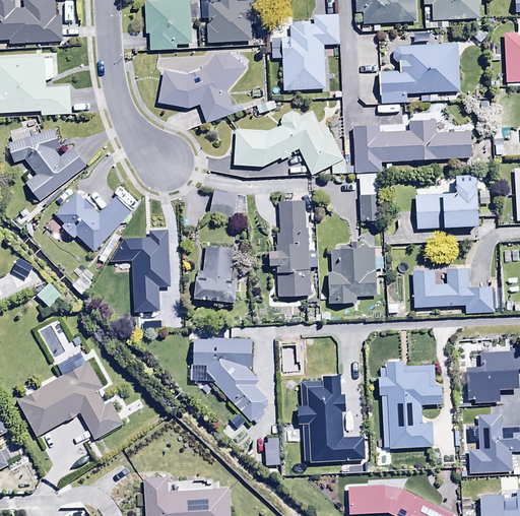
[(0,0),(0,39),(9,39),(9,42),(62,41),(61,16),(56,16),(55,0),(22,0),(23,9),(14,9),(13,0),(0,0)]
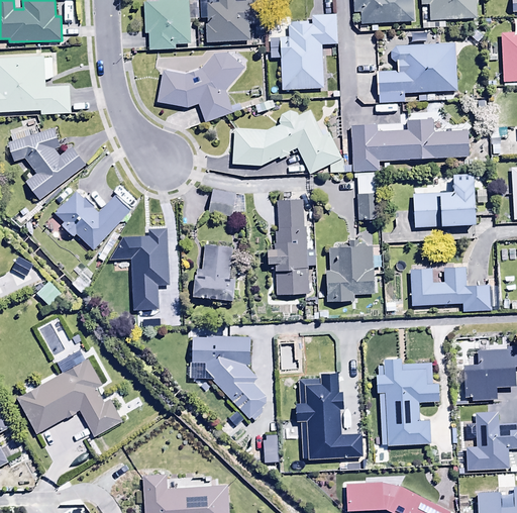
[(160,1),(143,1),(145,33),(148,33),(149,48),(176,47),(176,43),(190,43),(189,0),(177,0),(160,0),(160,1)]
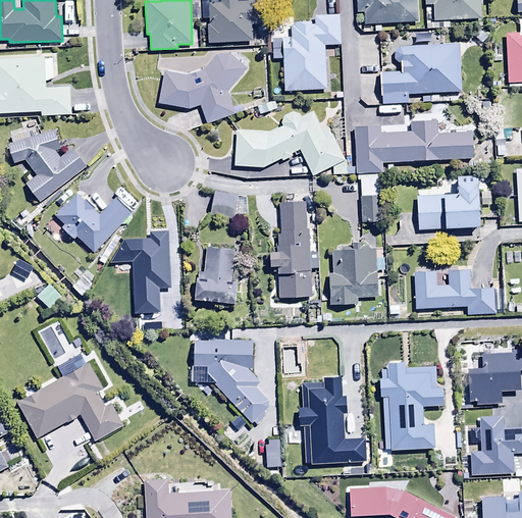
[(220,0),(220,2),(208,3),(209,42),(252,41),(252,23),(264,23),(264,1),(239,1),(239,0),(220,0)]
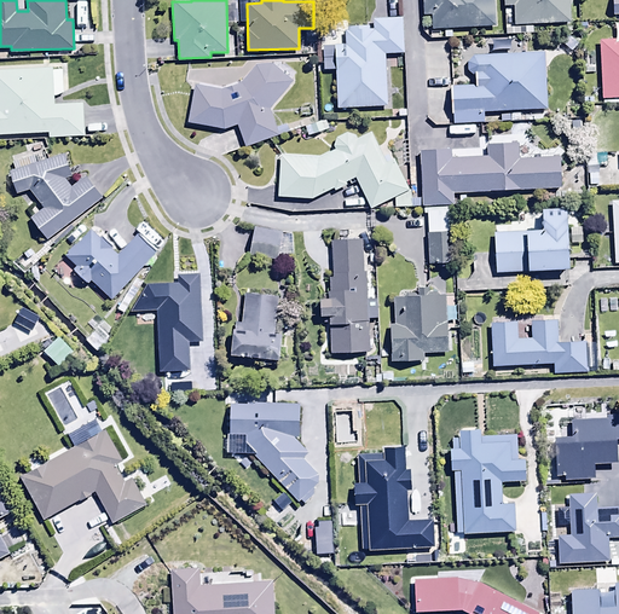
[(433,13),(433,27),(495,23),(492,0),(422,0),(423,13),(433,13)]
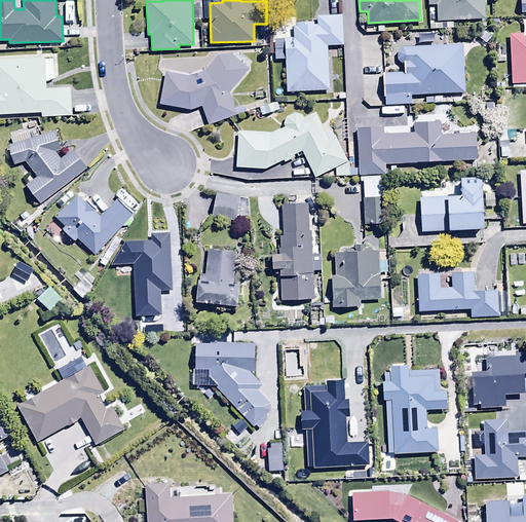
[(427,0),(428,5),(437,4),(438,21),(484,17),(483,0),(427,0)]
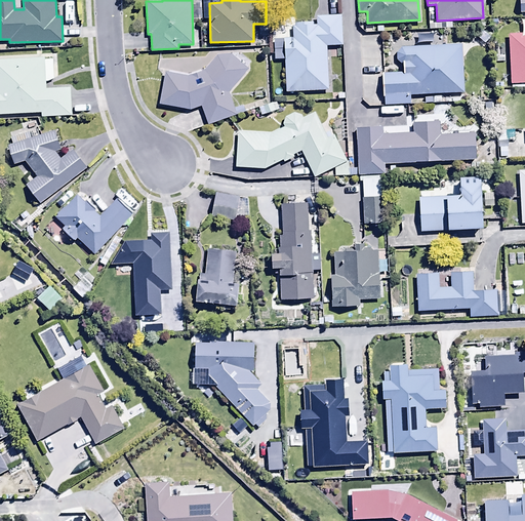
[(293,37),(284,38),(287,92),(329,89),(326,44),(341,43),(340,14),(317,15),(317,24),(314,25),(314,22),(295,23),(295,26),(293,26),(293,37)]
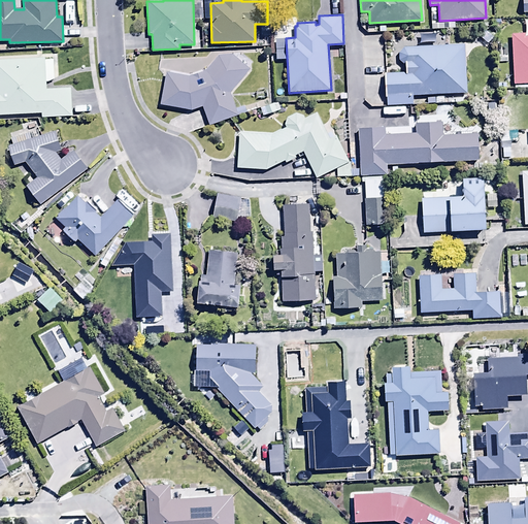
[(527,32),(512,33),(514,83),(527,82),(527,32)]
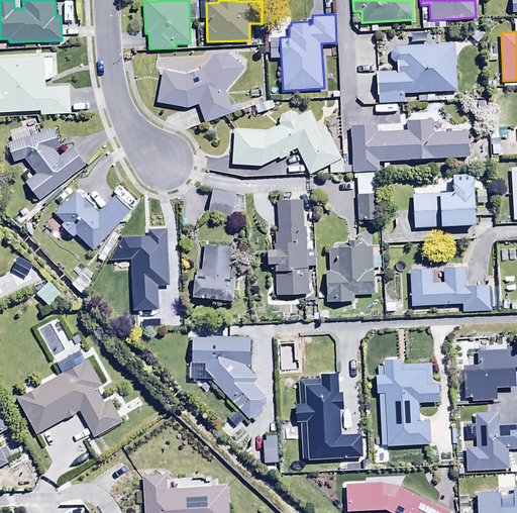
[(403,101),(403,92),(458,89),(455,42),(397,45),(391,50),(390,58),(395,62),(395,71),(377,71),(378,101),(403,101)]
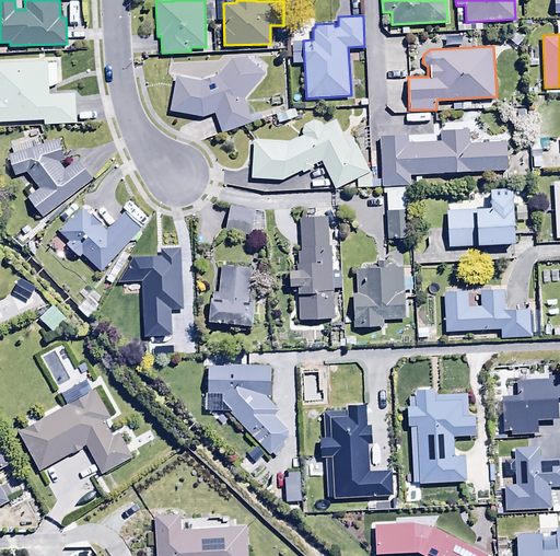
[(200,81),(177,76),(171,111),(201,116),(214,112),(222,131),(254,120),(245,97),(265,72),(246,57),(231,58),(218,74),(200,81)]
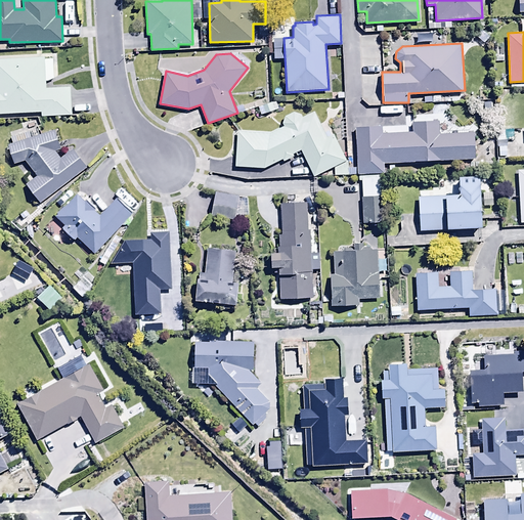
[(0,113),(40,111),(41,115),(71,114),(70,87),(46,87),(44,55),(0,56),(0,113)]
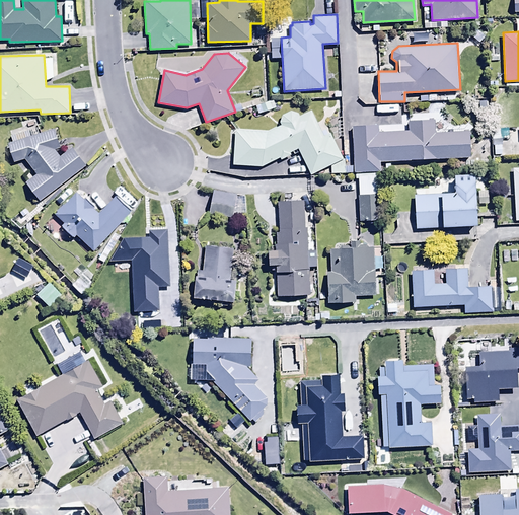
[(234,164),(262,165),(280,156),(282,159),(292,155),(290,151),(298,148),(311,175),(331,165),(331,171),(346,171),(346,157),(344,157),(331,132),(324,135),(312,109),(300,115),(291,109),(283,114),(280,123),(267,129),(236,127),(234,164)]
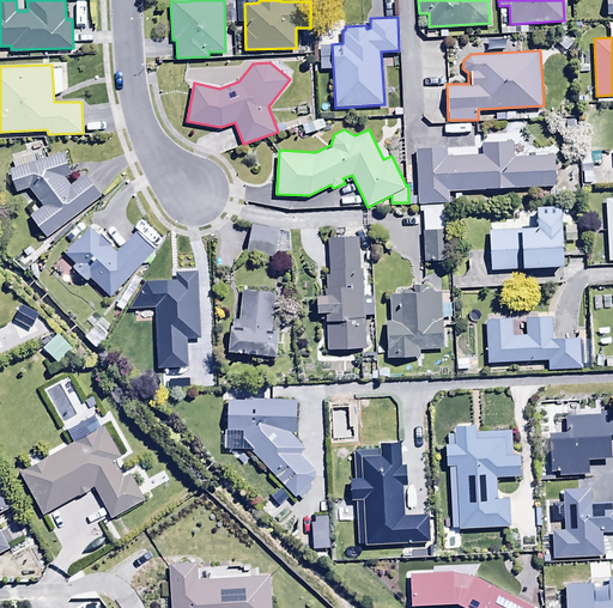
[(12,158),(16,168),(11,170),(16,190),(30,187),(42,205),(31,212),(48,235),(102,195),(85,172),(71,183),(66,175),(72,172),(64,151),(44,157),(41,147),(44,146),(42,139),(37,140),(36,137),(13,145),(17,157),(12,158)]
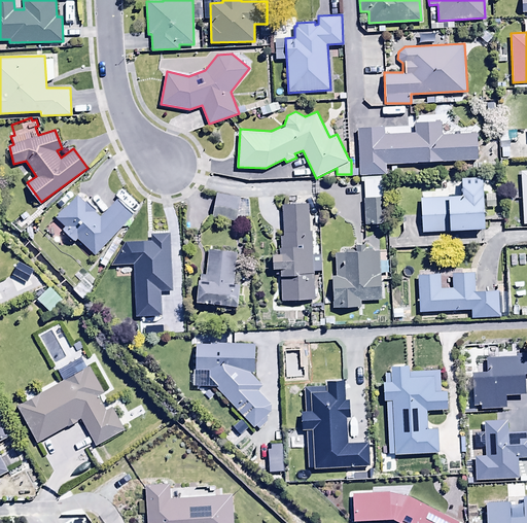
[(383,126),(358,128),(360,173),(387,172),(387,165),(478,161),(476,132),(443,134),(442,120),(414,123),(415,132),(384,134),(383,126)]
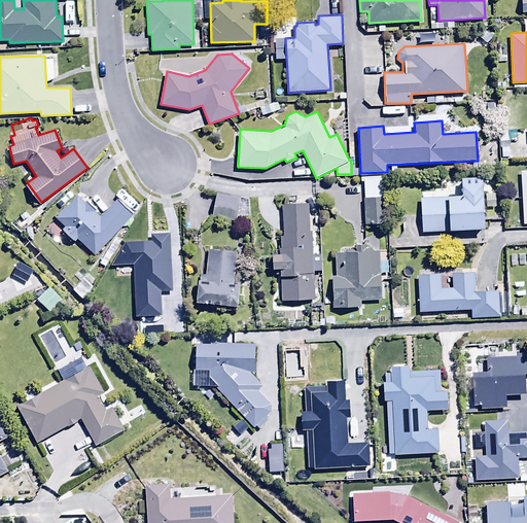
[(461,197),(420,197),(420,233),(484,232),(483,179),(461,179),(461,197)]
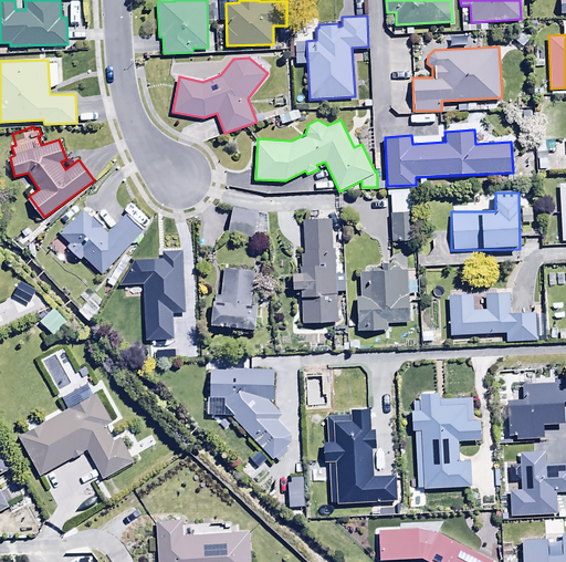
[(257,210),(233,205),(228,231),(253,237),(253,232),(269,231),(268,211),(257,211),(257,210)]
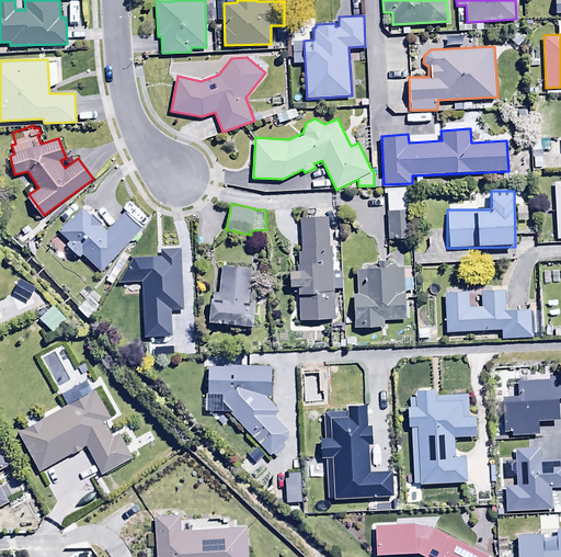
[(107,230),(82,207),(60,231),(70,240),(66,246),(80,258),(82,256),(102,272),(141,227),(124,212),(107,230)]
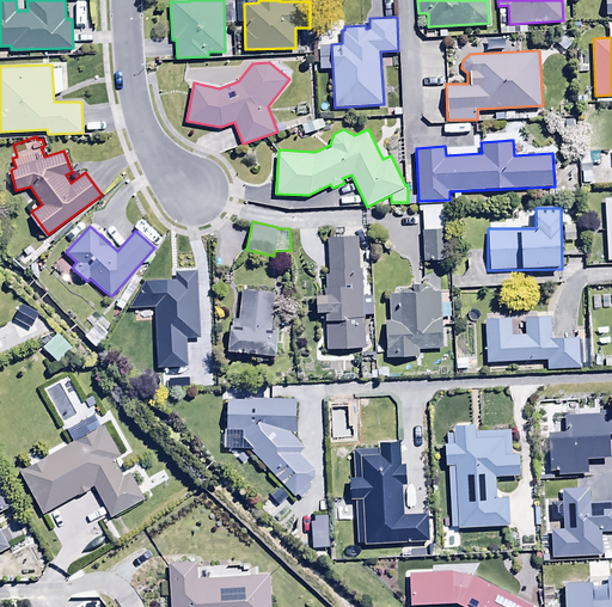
[(452,228),(422,230),(424,263),(453,262),(452,228)]
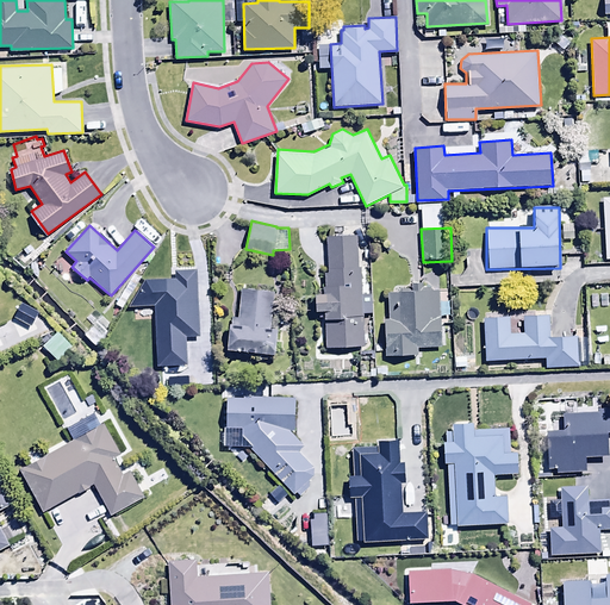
[(358,235),(325,237),(328,272),(323,272),(324,294),(315,294),(316,312),(325,312),(328,347),(366,344),(365,311),(373,310),(372,295),(363,295),(362,266),(359,266),(358,235)]
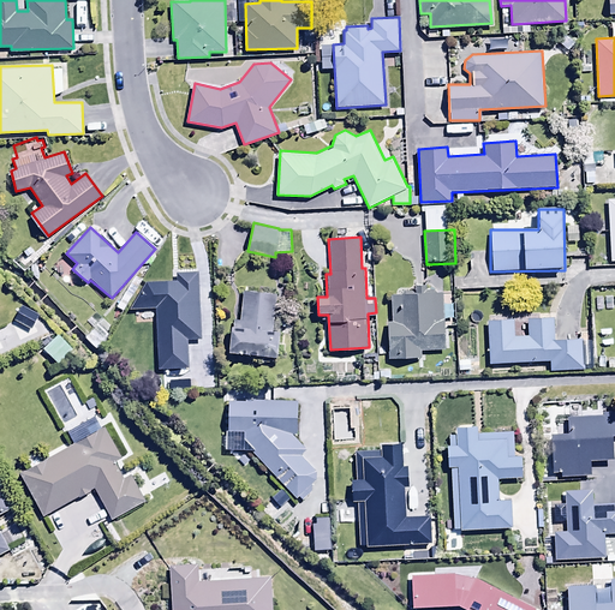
[(175,280),(154,280),(157,369),(187,368),(186,340),(202,339),(198,271),(175,271),(175,280)]
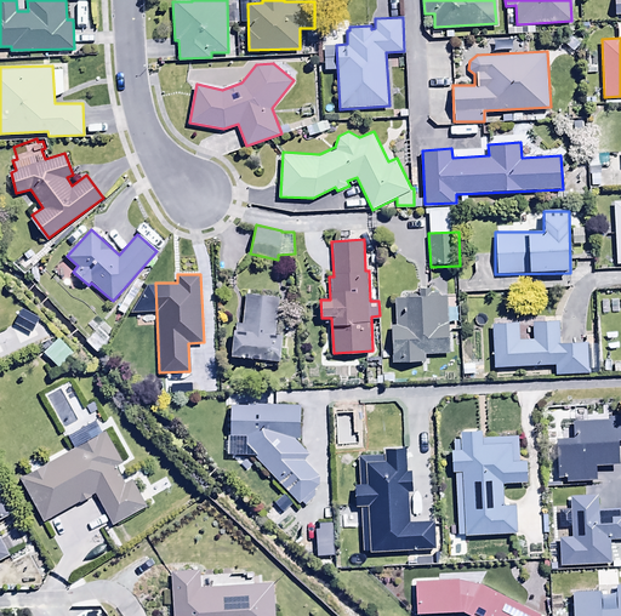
[(279,295),(246,291),(243,323),(235,321),(232,357),(279,363),(281,335),(275,335),(279,295)]
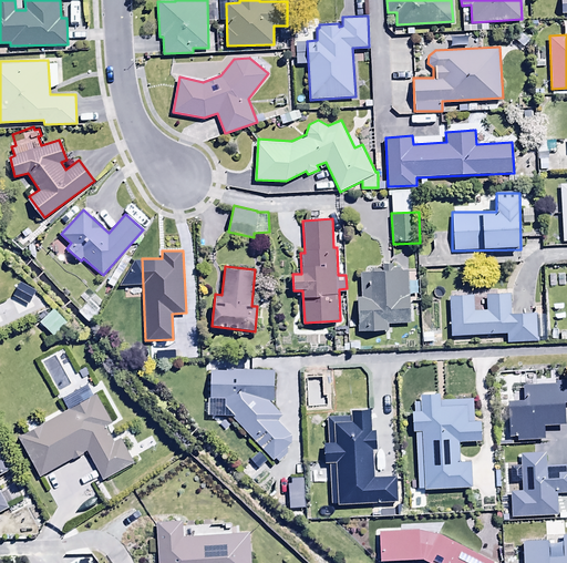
[(408,269),(361,272),(362,296),(358,297),(359,334),(387,333),(387,323),(410,321),(408,269)]
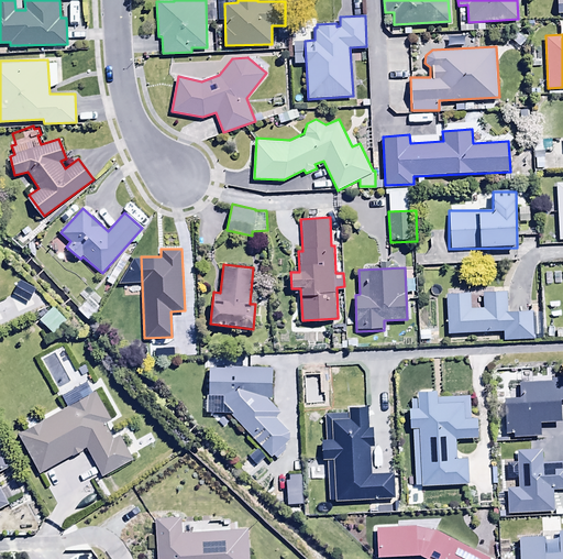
[(472,292),(446,293),(448,332),(503,330),(503,340),(533,339),(533,311),(508,313),(508,293),(484,294),(484,307),(472,307),(472,292)]
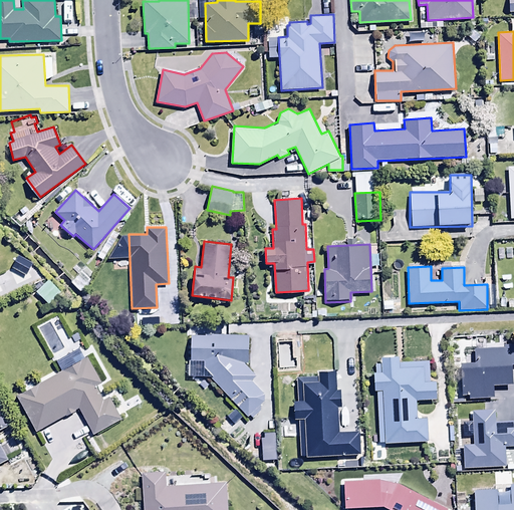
[(47,278),(35,291),(48,304),(60,292),(47,278)]
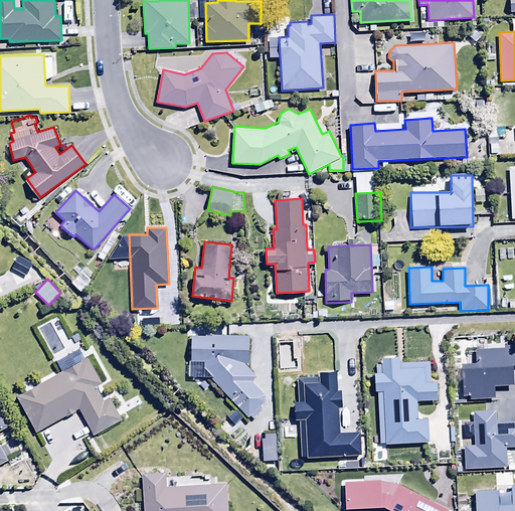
[(191,361),(204,361),(205,368),(212,375),(210,377),(247,415),(269,397),(252,378),(258,373),(248,363),(248,335),(191,335),(191,361)]
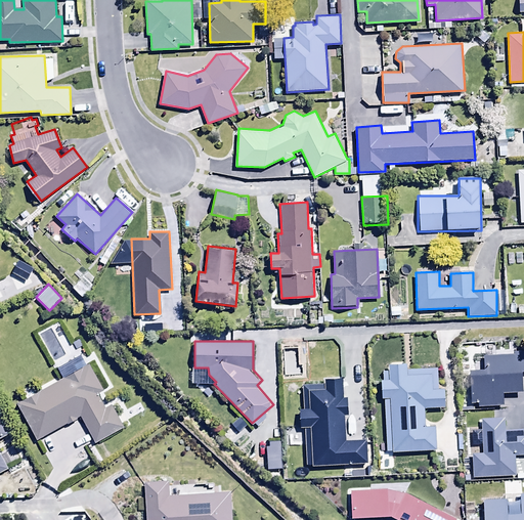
[(381,397),(384,397),(386,449),(435,449),(434,426),(424,426),(424,406),(444,406),(444,390),(440,390),(439,370),(409,370),(409,362),(389,363),(390,371),(382,371),(382,379),(380,379),(381,397)]
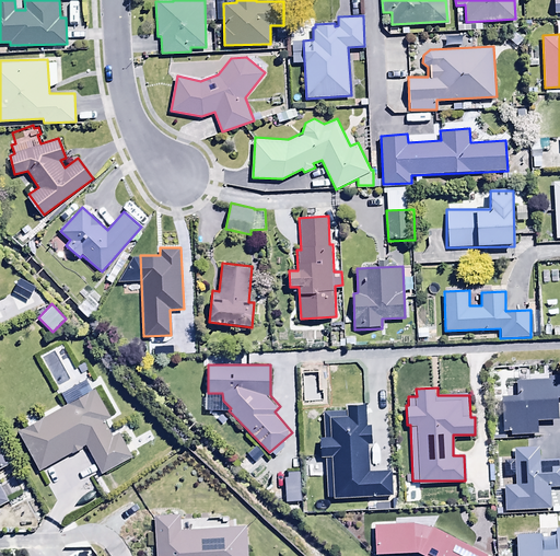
[(38,468),(86,443),(101,473),(131,456),(118,431),(113,433),(106,421),(112,418),(96,389),(39,419),(34,408),(22,414),(27,425),(18,430),(38,468)]
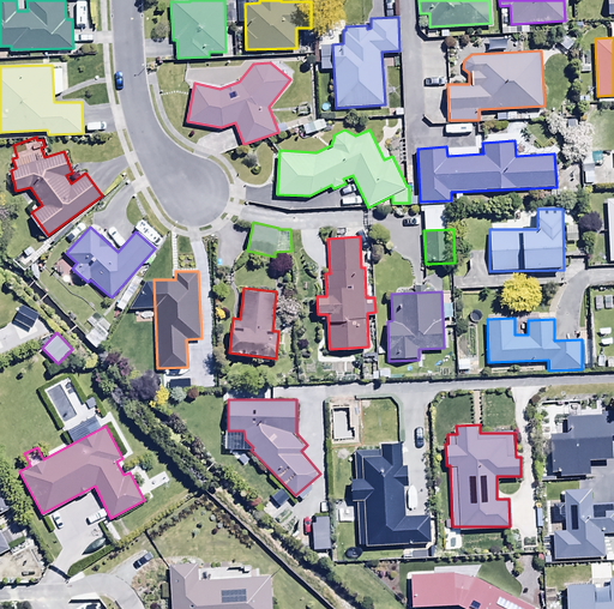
[(325,522),(314,522),(315,547),(326,546),(325,522)]
